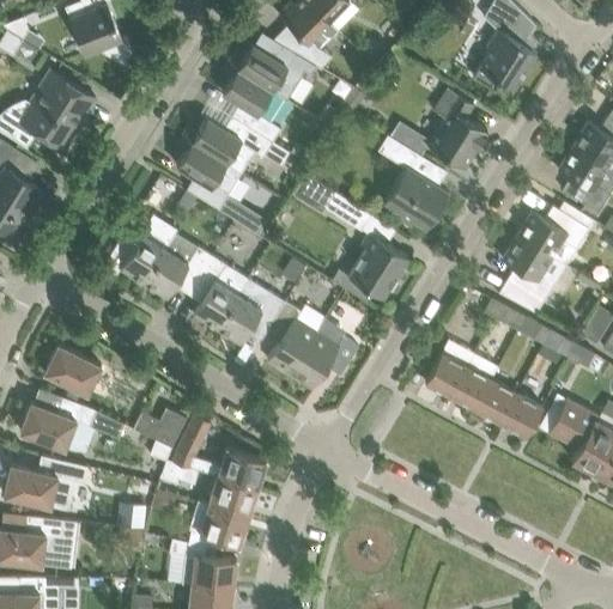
[(320,67),(332,56),(307,42),(319,29),(328,38),(337,30),(305,0),(299,0),(295,5),(291,1),(278,16),(287,25),(273,41),(278,43),(316,67),(319,68),(320,68),(320,67)]
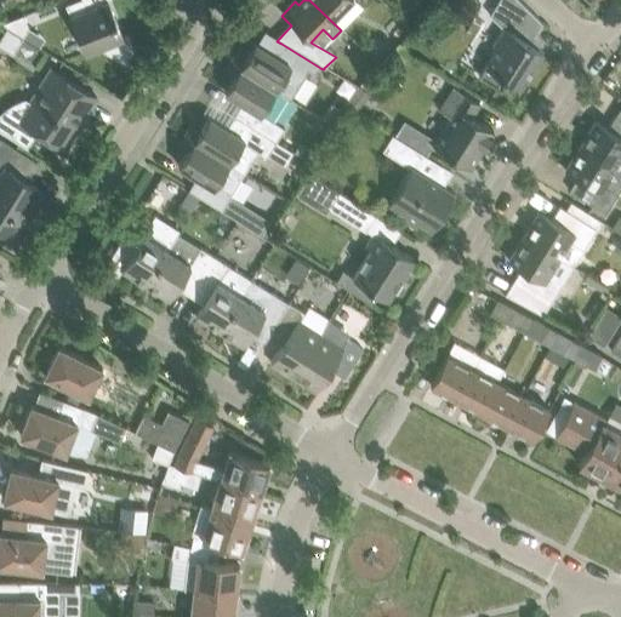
[(309,0),(341,30),(363,7),(358,3),(359,0),(309,0)]
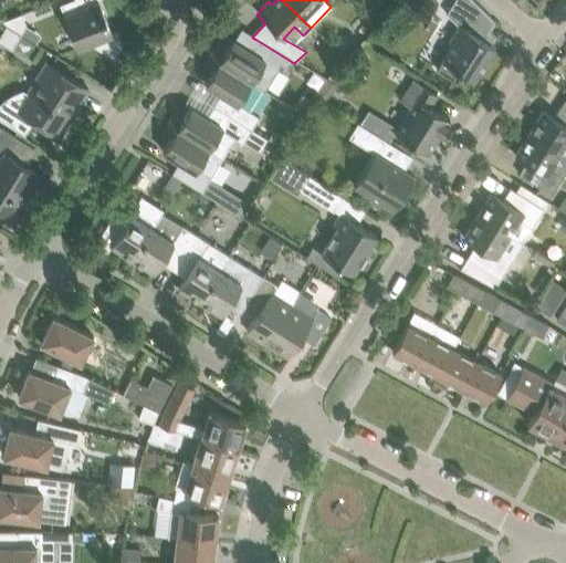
[(482,42),(494,23),(470,0),(456,0),(450,10),(446,17),(459,29),(449,44),(452,47),(436,72),(457,85),(462,76),(473,83),(495,50),(482,42)]
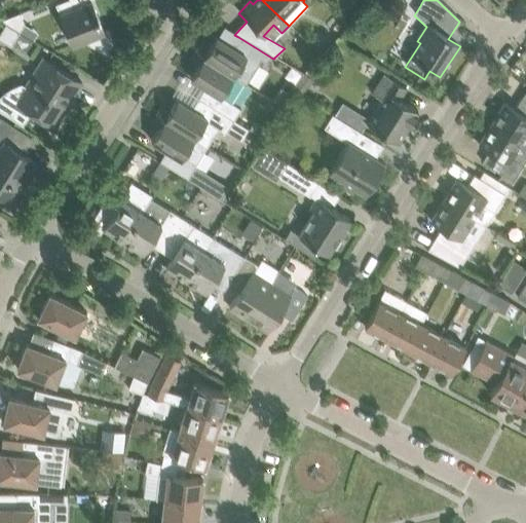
[(72,48),(83,43),(92,48),(105,57),(112,45),(107,33),(104,34),(90,2),(89,2),(89,3),(73,10),(70,2),(55,8),(72,48)]
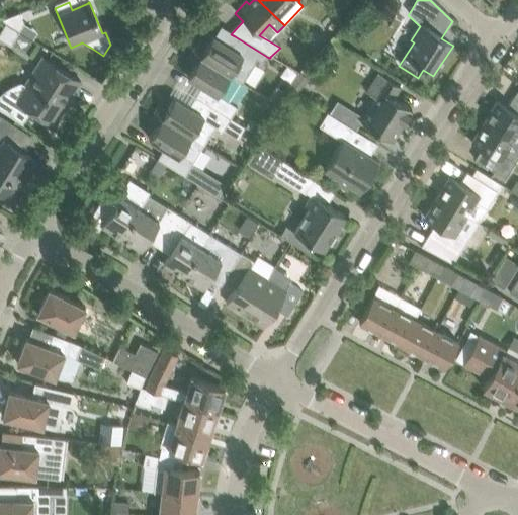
[(3,21),(4,24),(18,33),(23,25),(19,14),(3,21)]
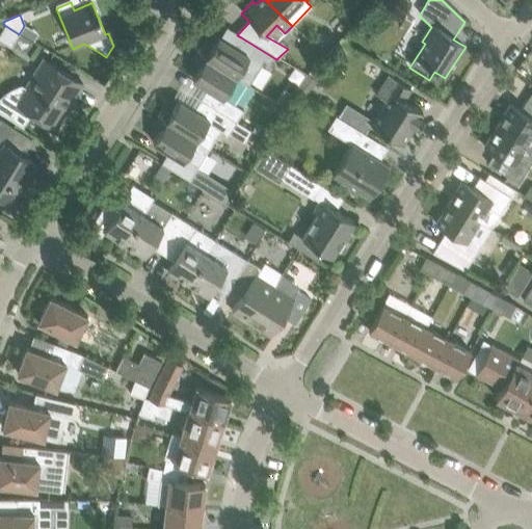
[(0,33),(0,42),(10,48),(19,34),(4,25),(4,26),(0,33)]
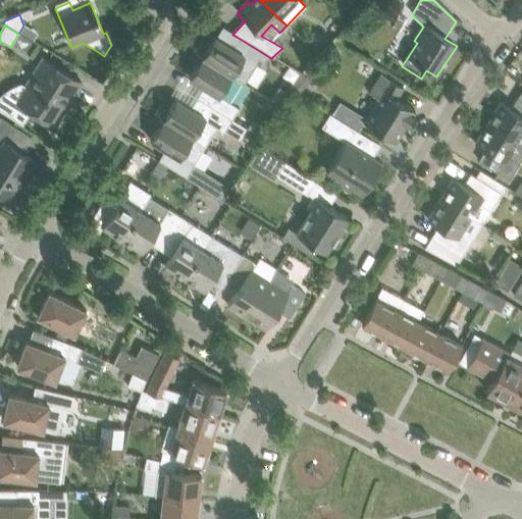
[(259,60),(264,63),(269,57),(237,37),(229,49),(214,39),(206,53),(198,48),(194,54),(242,85),(244,86),(259,60)]
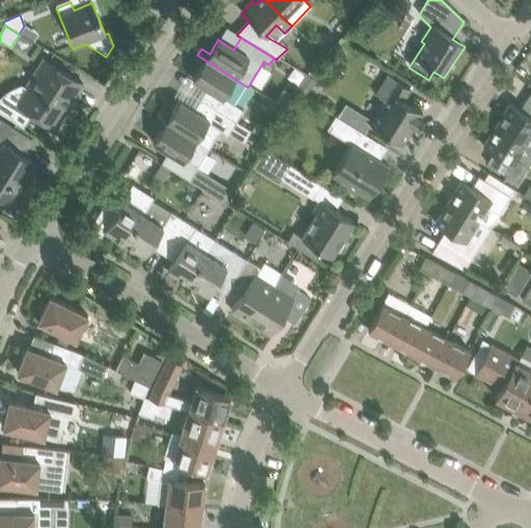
[(243,112),(233,106),(246,86),(197,55),(193,62),(201,67),(192,81),(207,90),(201,102),(235,123),(236,122),(243,112)]
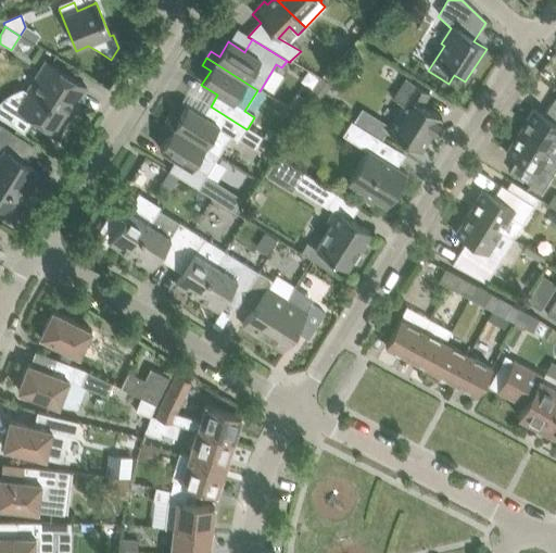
[(87,90),(46,64),(26,93),(21,90),(16,91),(12,95),(5,98),(0,102),(0,120),(22,134),(32,120),(52,133),(72,102),(77,105),(87,90)]
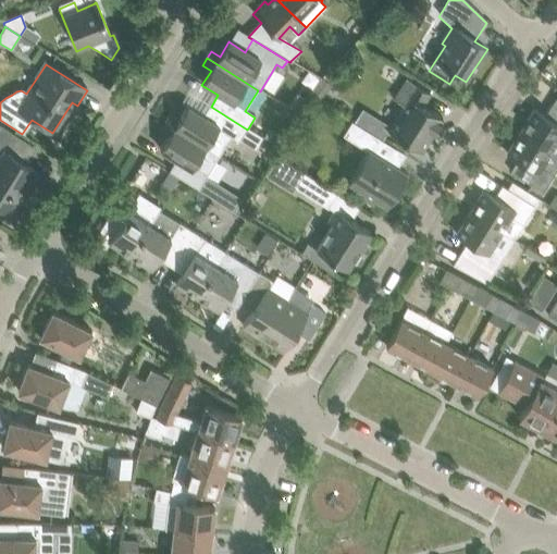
[(423,108),(431,95),(406,81),(394,101),(404,107),(387,133),(421,154),(443,120),(423,108)]
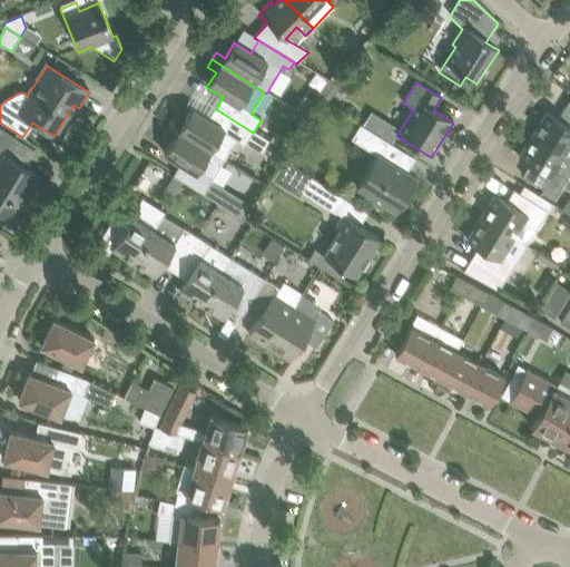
[(295,110),(297,111),(296,113),(303,117),(312,101),(304,97),(295,110)]
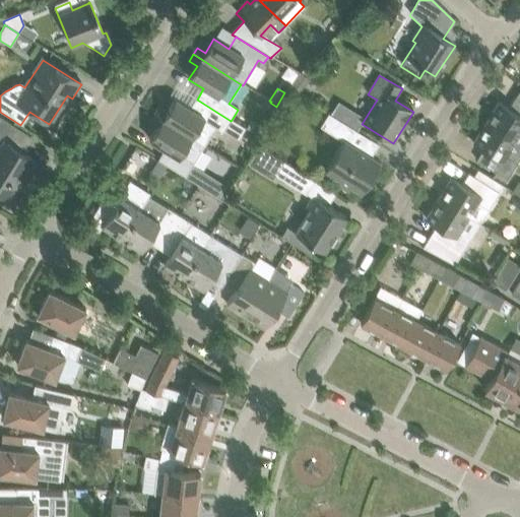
[(519,91),(509,110),(499,104),(485,124),(515,142),(516,142),(519,134),(519,91)]
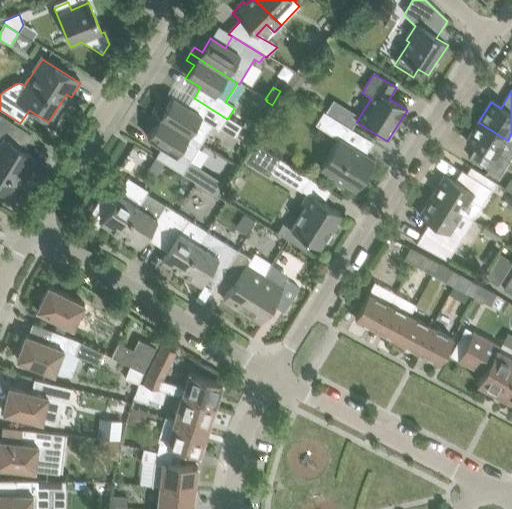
[(156,108),(152,114),(200,145),(211,128),(219,132),(227,119),(194,98),(187,109),(172,99),(164,113),(156,108)]
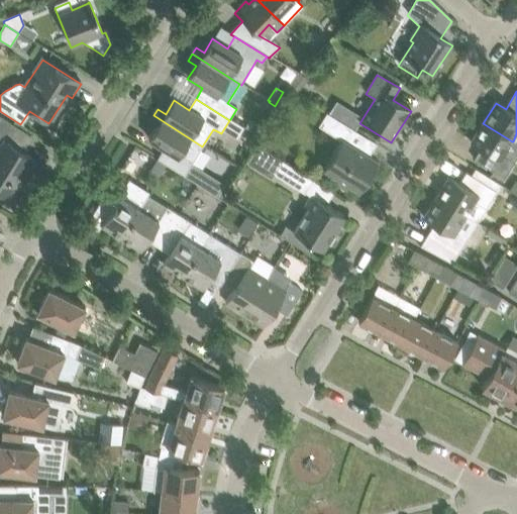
[(265,108),(271,112),(275,106),(269,102),(265,108)]
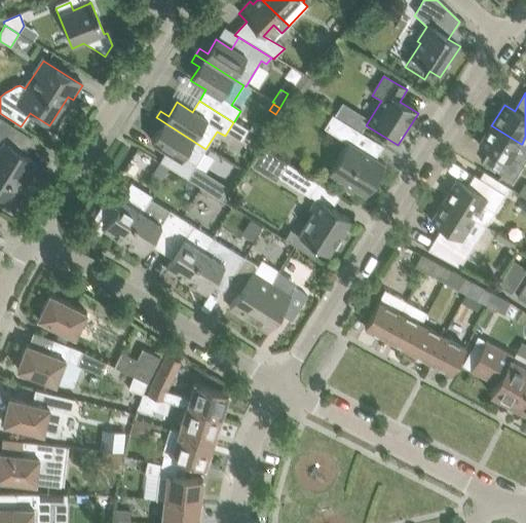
[(340,186),(352,194),(355,190),(366,196),(384,166),(353,147),(362,135),(332,116),(324,131),(347,145),(329,174),(342,182),(340,186)]
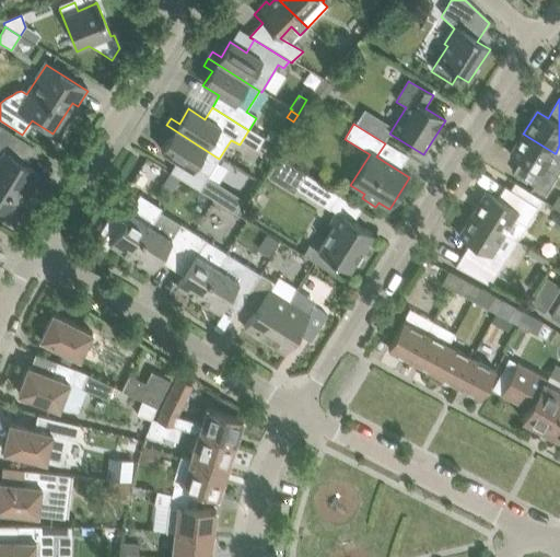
[(170,174),(179,180),(181,181),(198,192),(211,172),(219,159),(166,125),(162,132),(170,138),(161,152),(177,162),(170,174)]
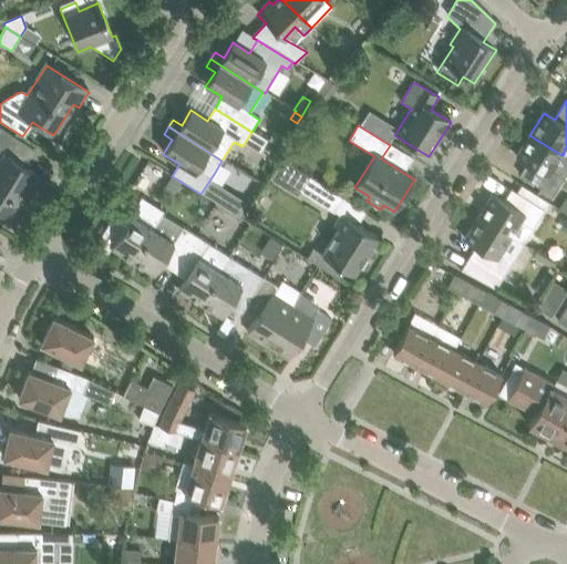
[(0,212),(8,217),(24,191),(27,193),(37,176),(4,157),(16,140),(0,130),(0,212)]
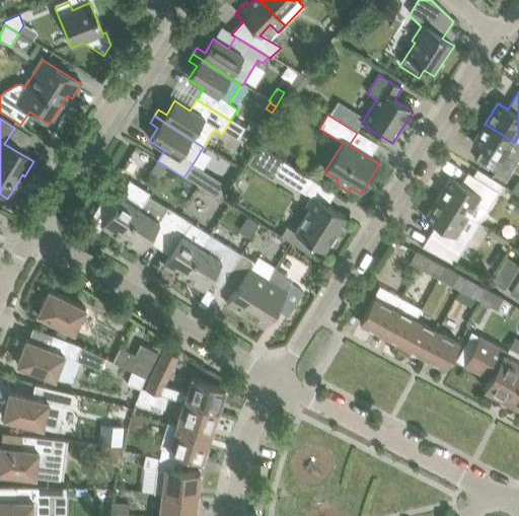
[(260,129),(249,123),(244,130),(254,137),(260,129)]
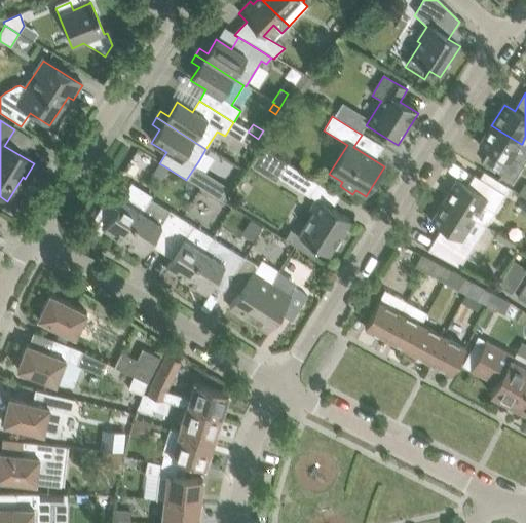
[(521,144),(491,125),(478,146),(489,153),(482,163),(501,176),(499,179),(512,186),(525,161),(525,146),(522,144),(521,144)]
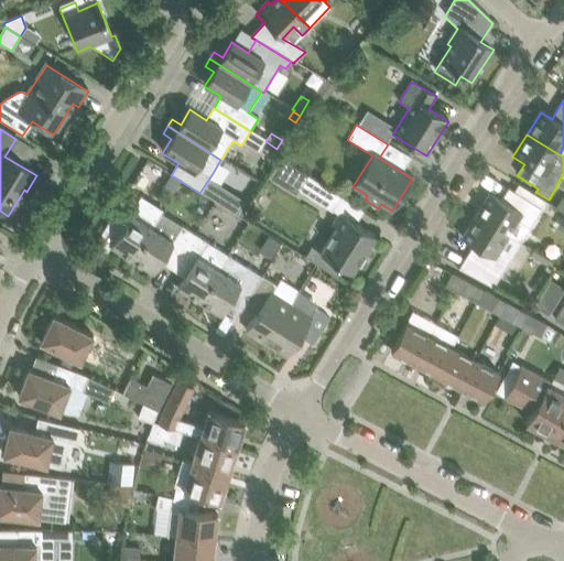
[(227,159),(208,195),(242,214),(262,177),(227,159)]
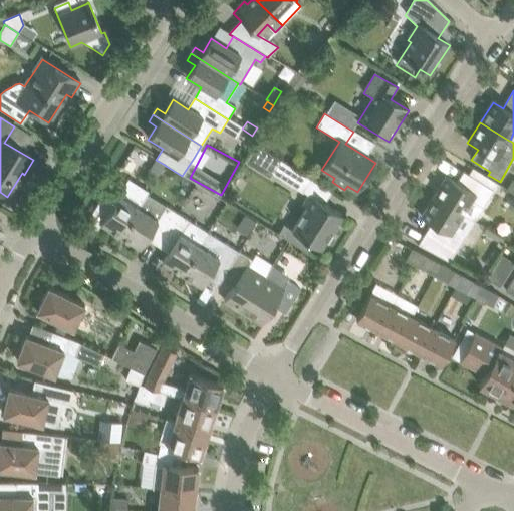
[(310,181),(280,162),(271,175),(302,194),(310,181)]
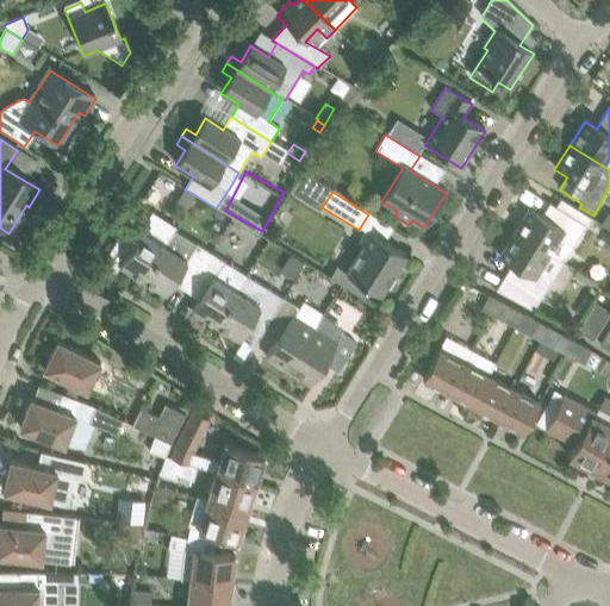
[(529,210),(515,235),(562,264),(585,227),(590,219),(561,201),(556,208),(549,205),(541,217),(529,210)]
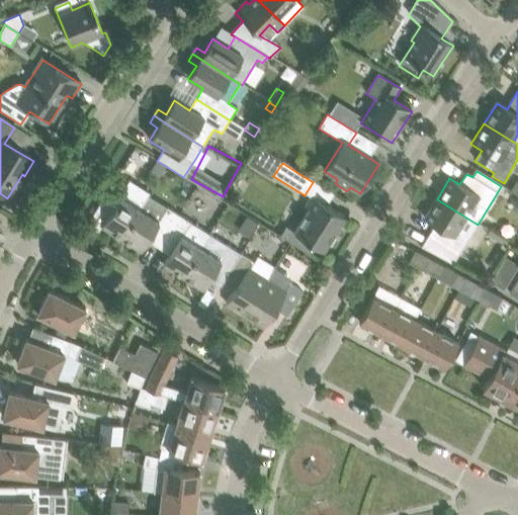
[(139,211),(138,210),(144,201),(113,183),(96,210),(107,218),(101,228),(120,240),(139,211)]
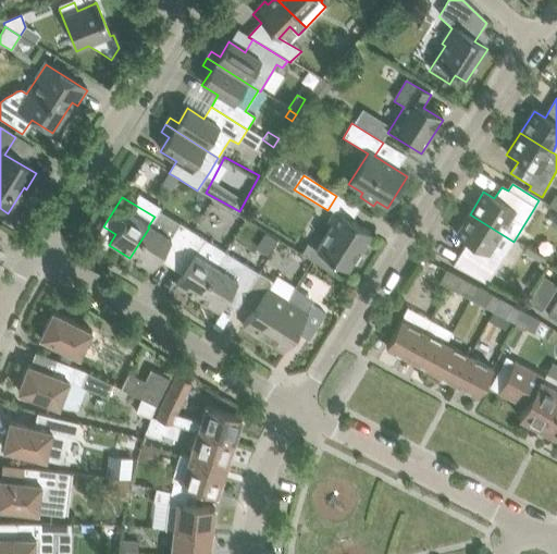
[(327,222),(333,225),(317,250),(308,245),(301,256),(332,274),(337,266),(347,272),(370,235),(334,212),(327,222)]
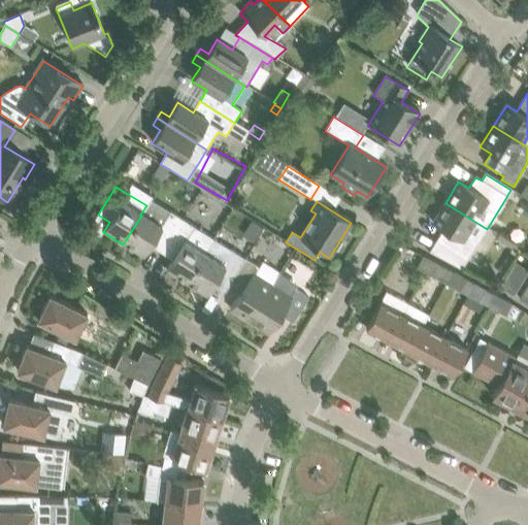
[(442,230),(429,253),(461,270),(487,229),(446,203),(432,224),(442,230)]
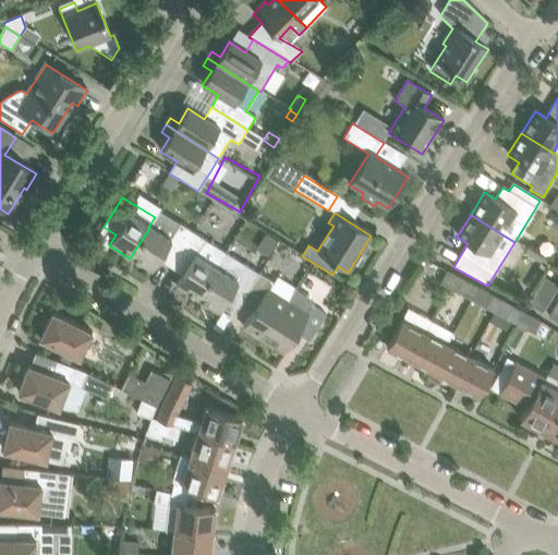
[(193,233),(180,226),(171,241),(149,228),(130,258),(152,273),(159,261),(170,268),(193,233)]
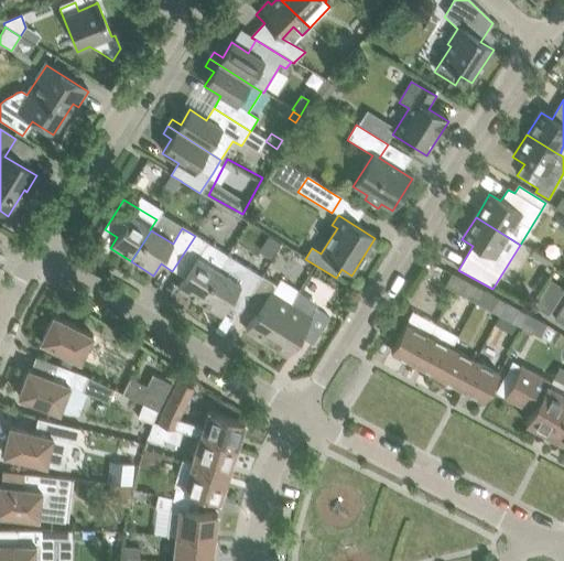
[(199,303),(228,257),(195,236),(172,271),(185,279),(177,290),(199,303)]
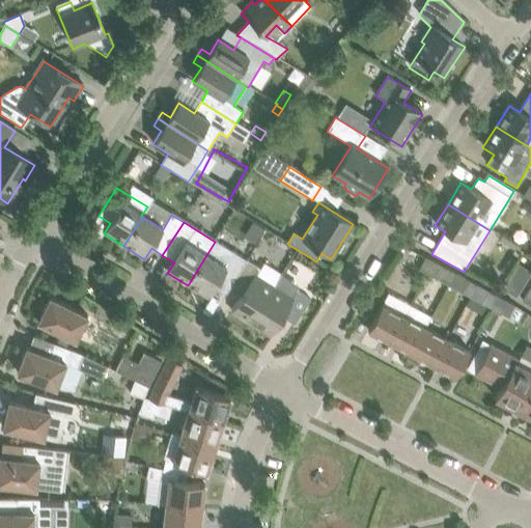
[(250,228),(244,239),(254,245),(260,235),(250,228)]
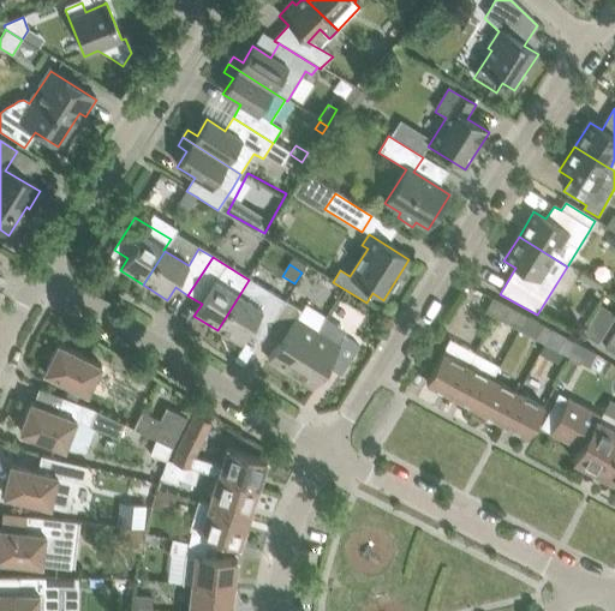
[(274,322),(286,303),(249,280),(218,330),(240,346),(249,333),(262,341),(268,331),(274,322)]
